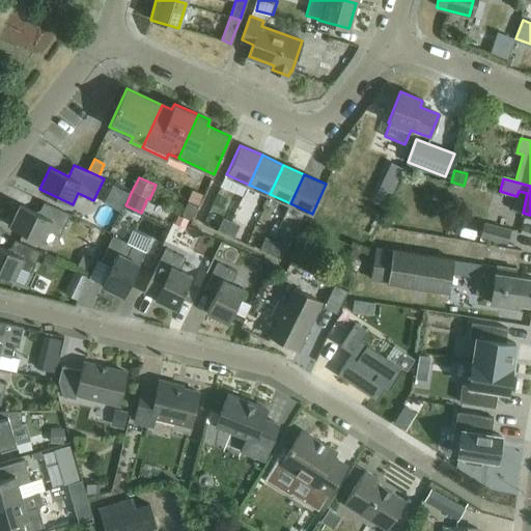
[(383,179),(374,196),(387,202),(395,185),(383,179)]
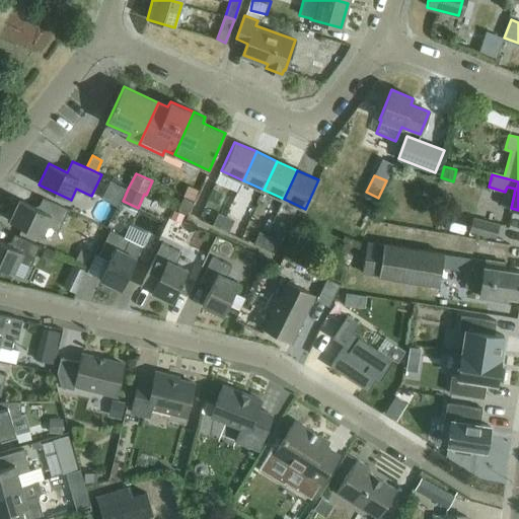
[(193,200),(198,190),(188,184),(182,195),(193,200)]
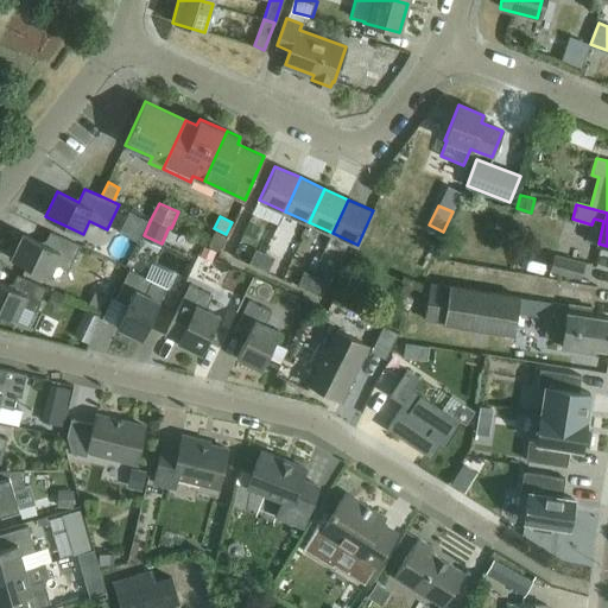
[(11,259),(49,277),(55,264),(69,270),(81,245),(50,232),(44,245),(23,234),(11,259)]
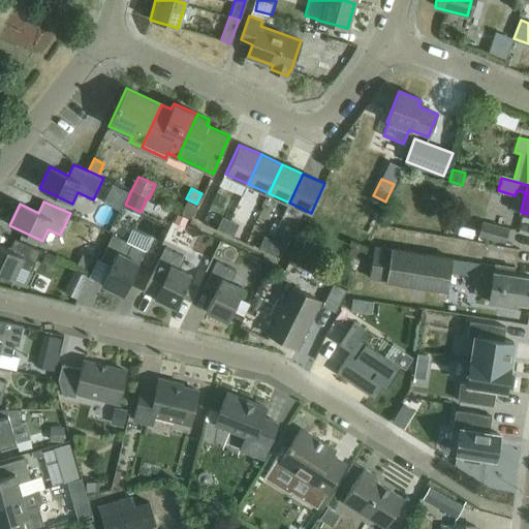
[(188,201),(182,214),(179,212),(175,220),(184,225),(188,217),(192,218),(197,206),(188,201)]
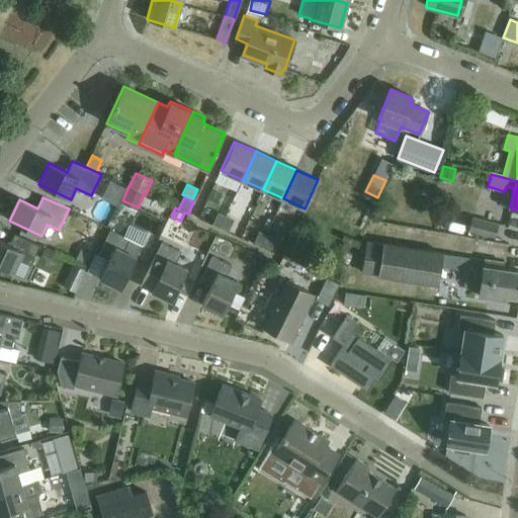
[(221,229),(226,217),(218,212),(211,225),(221,229)]
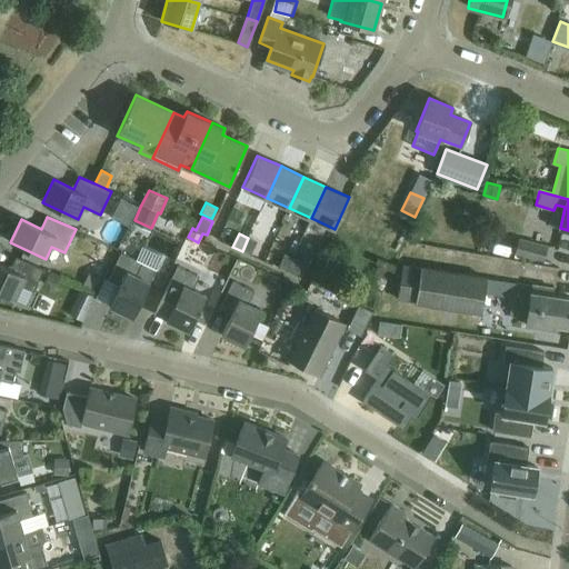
[(257,242),(248,238),(242,251),(251,255),(257,242)]
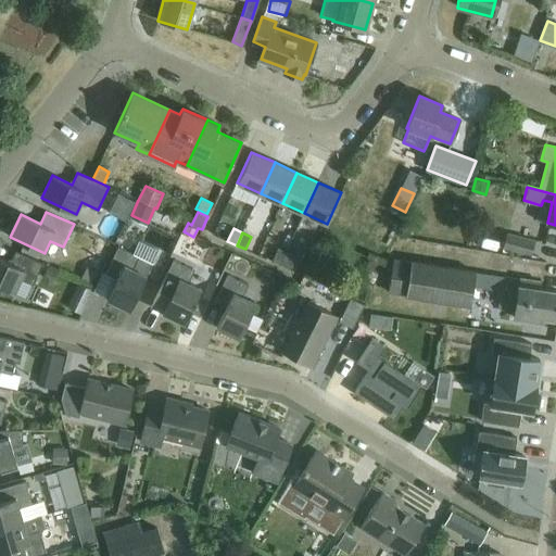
[(531,254),(535,240),(507,234),(504,248),(531,254)]
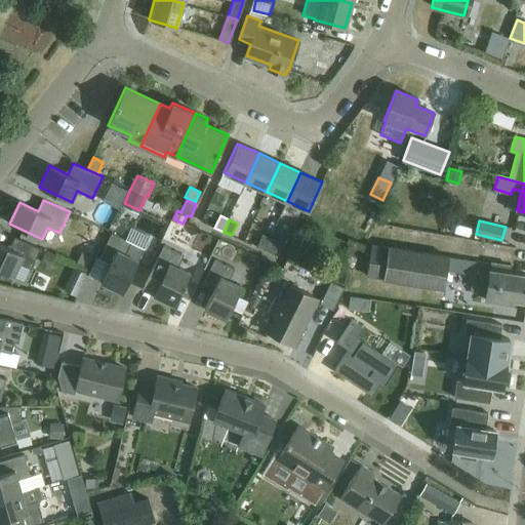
[(112,233),(99,258),(111,264),(102,282),(123,292),(138,260),(144,248),(124,239),(112,233)]
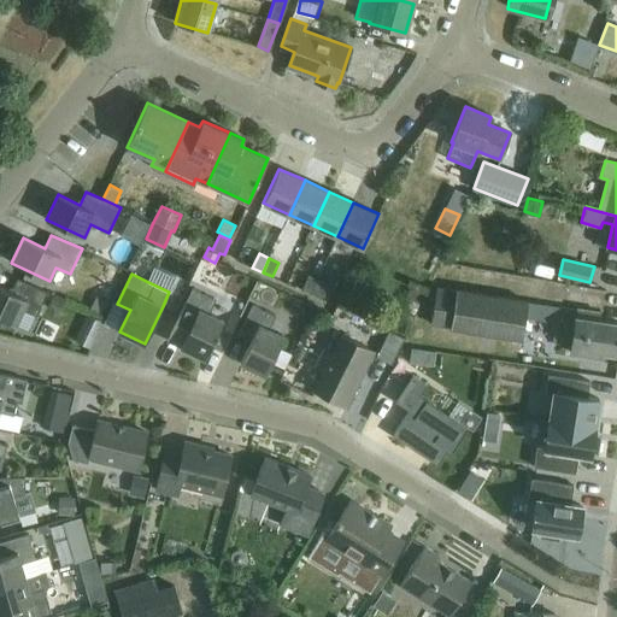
[(311,294),(318,281),(307,276),(301,291),(311,294)]
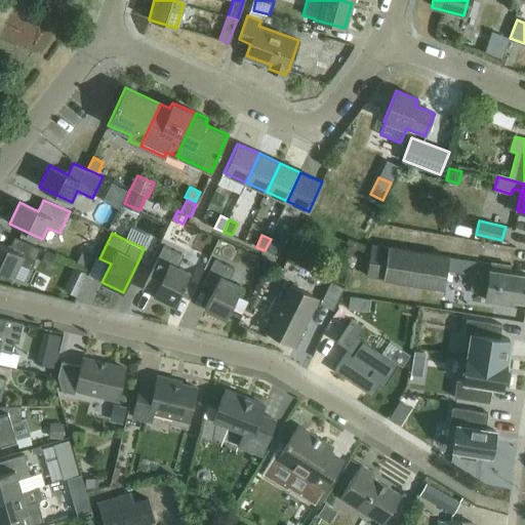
[(0,243),(0,270),(13,276),(24,281),(30,269),(31,269),(41,249),(14,237),(9,248),(0,243)]
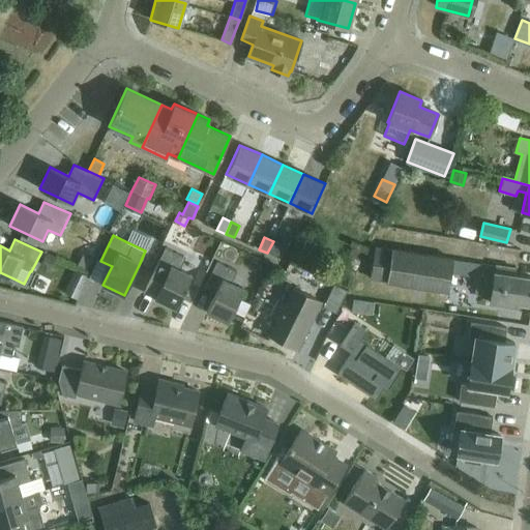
[(273,241),(267,253),(275,257),(282,245),(273,241)]
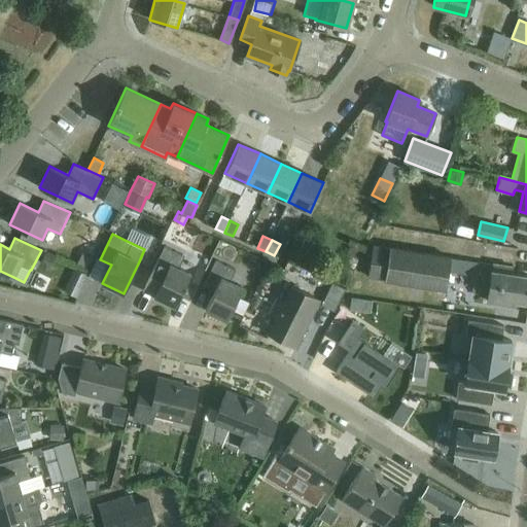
[(164,246),(145,285),(156,290),(153,296),(175,307),(190,274),(179,268),(184,256),(164,246)]
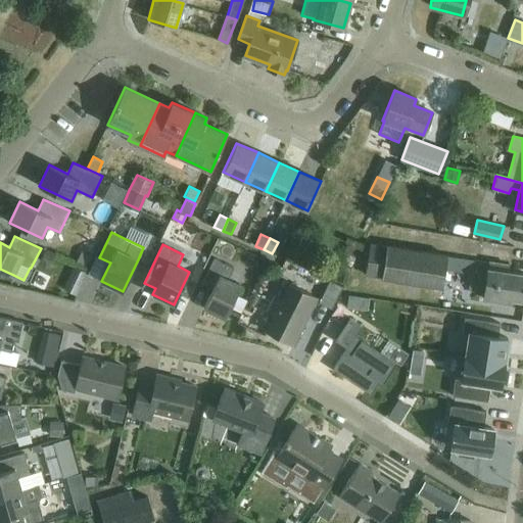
[(347,244),(343,252),(354,257),(357,253),(355,248),(347,244)]
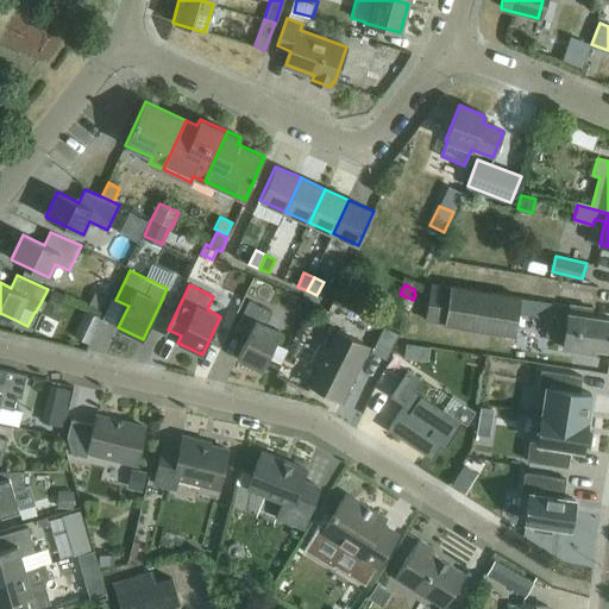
[(432,286),(426,320),(445,324),(445,325),(515,336),(519,311),(521,297),(451,287),(451,289),(432,286)]
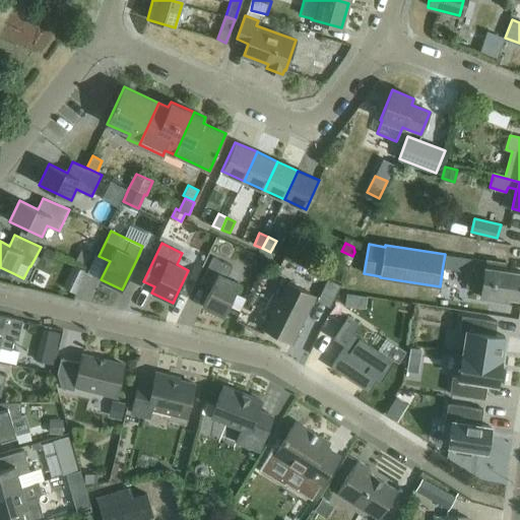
[(81,250),(76,260),(86,265),(91,255),(81,250)]
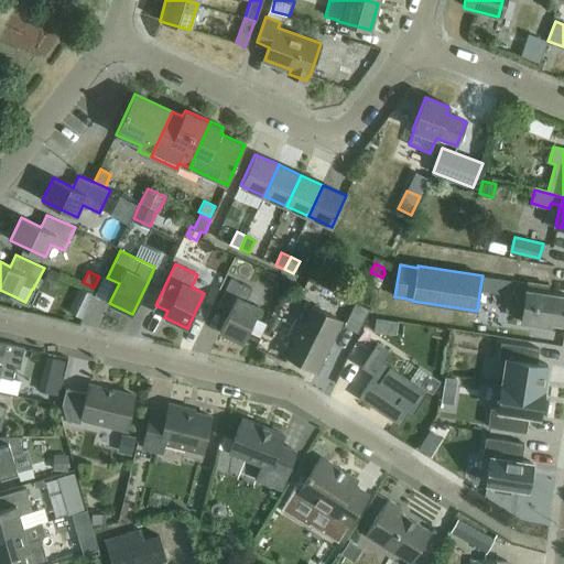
[(378,286),(382,278),(370,272),(366,281),(378,286)]
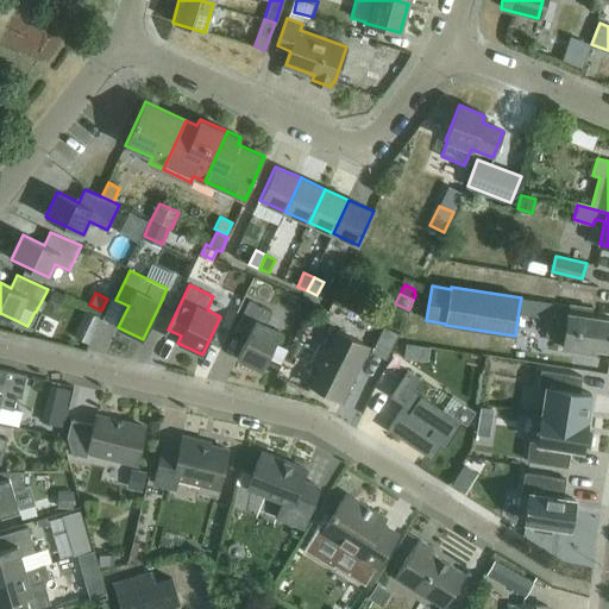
[(248,337),(238,358),(262,370),(280,332),(267,325),(272,312),(250,300),(234,331),(248,337)]
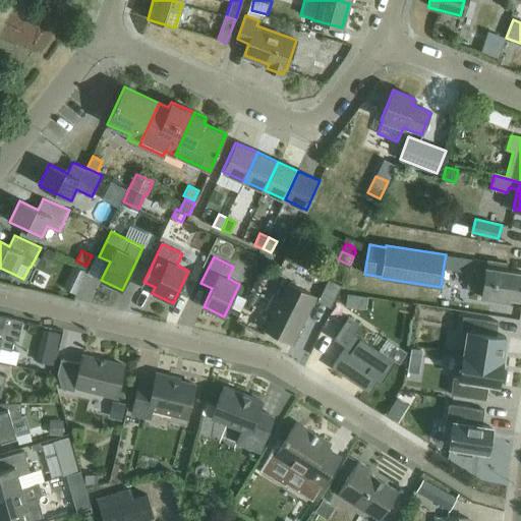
[(470,270),(467,287),(483,290),(482,298),(508,302),(509,297),(520,298),(520,273),(506,271),(507,265),(488,262),(486,272),(470,270)]
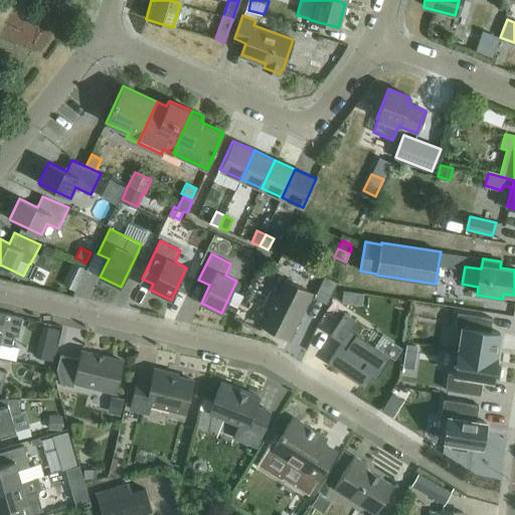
[(73,263),(68,274),(80,280),(86,269),(73,263)]
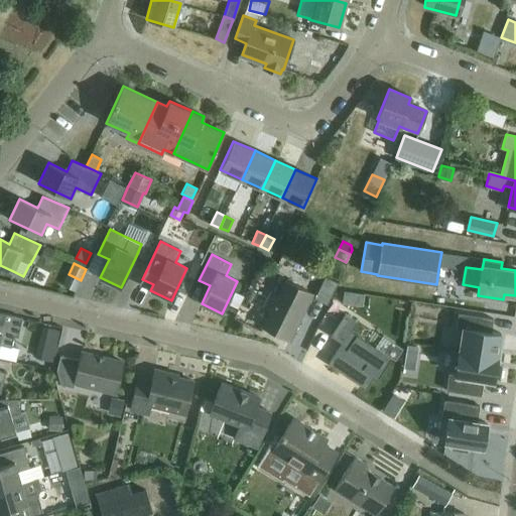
[(314,298),(328,304),(338,282),(326,276),(314,298)]
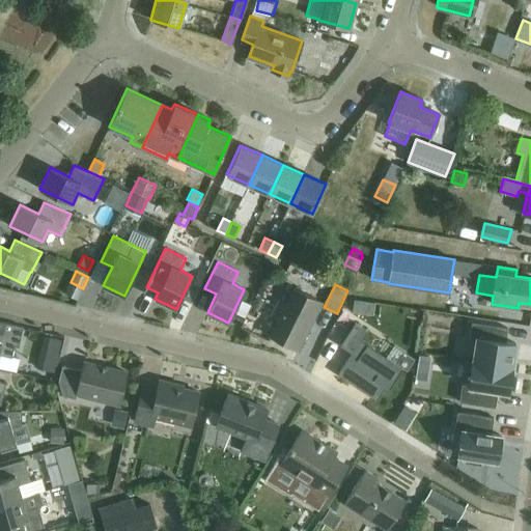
[(298,350),(322,302),(294,288),(286,304),(279,301),(271,316),(278,319),(270,336),(298,350)]
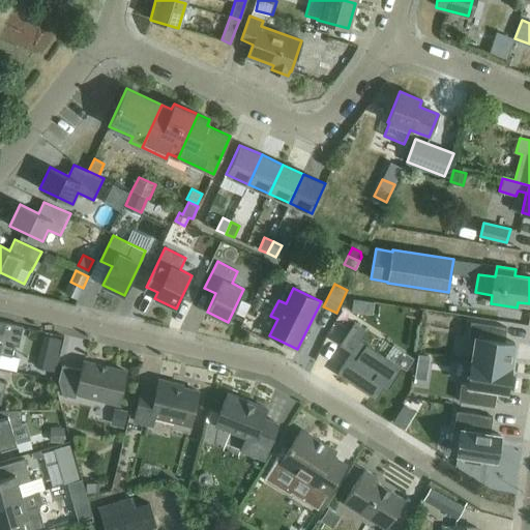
[(353,299),(352,312),(373,315),(375,302),(353,299)]
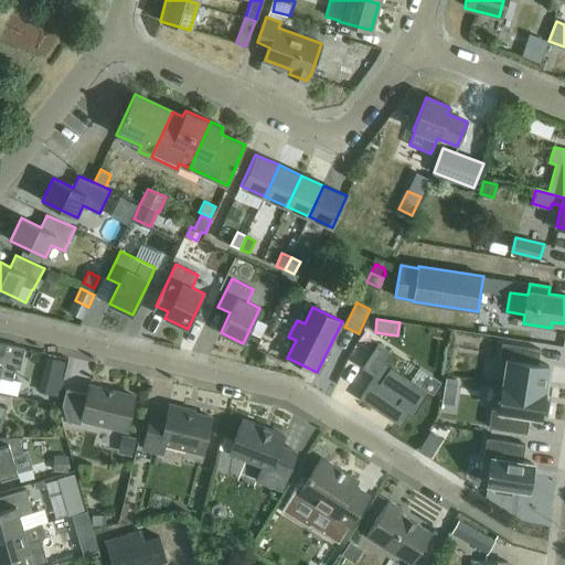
[(0,392),(17,396),(20,383),(12,381),(16,369),(20,370),(23,354),(24,350),(0,343),(0,392)]
